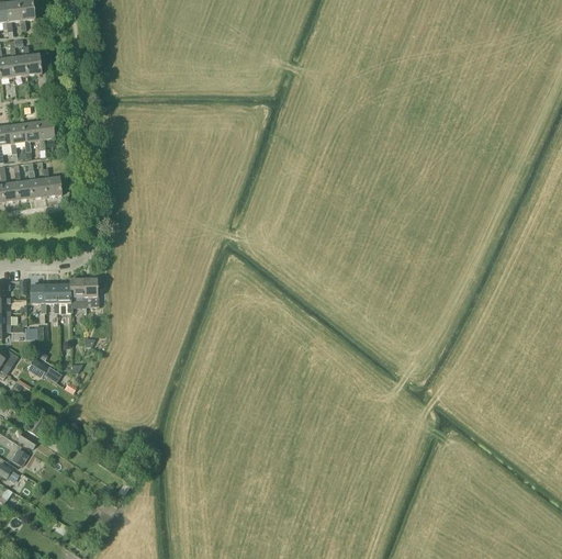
[(19,0),(6,2),(8,21),(7,21),(8,31),(12,30),(11,21),(20,20),(21,20),(19,0)]
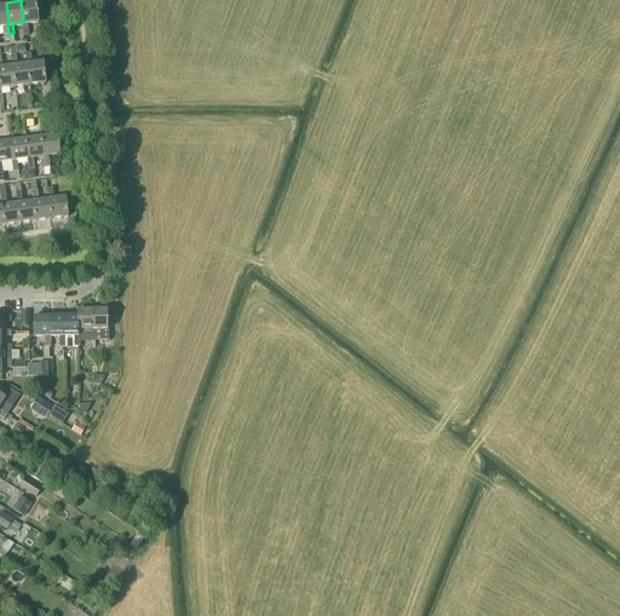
[(21,0),(23,22),(22,22),(23,33),(29,32),(28,21),(39,19),(36,0),(21,0)]
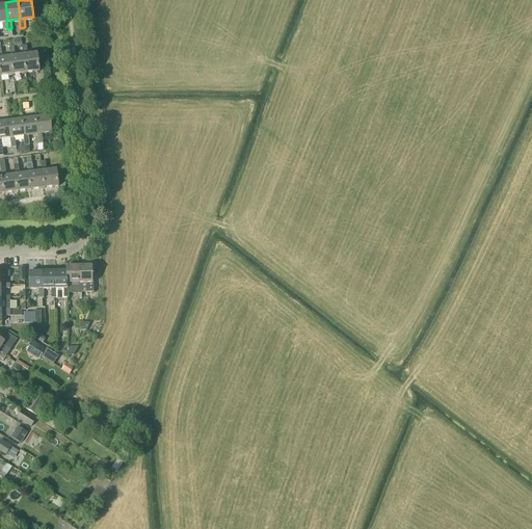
[(22,43),(23,52),(24,52),(26,70),(40,69),(37,50),(27,52),(26,43),(22,43)]
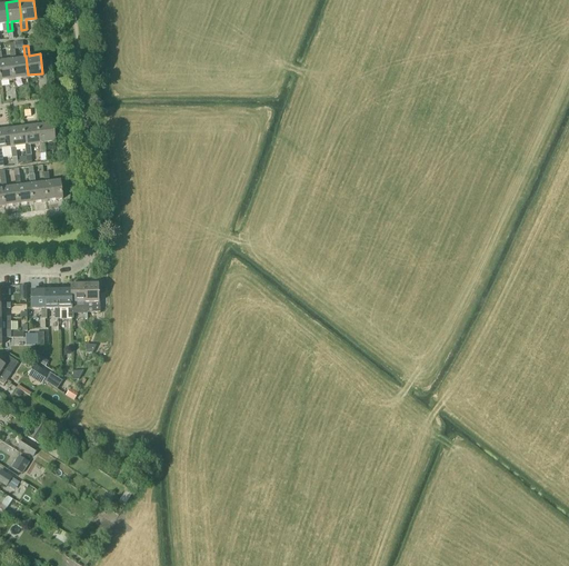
[(9,48),(11,58),(12,58),(15,77),(28,75),(26,56),(25,56),(16,57),(15,47),(9,48)]
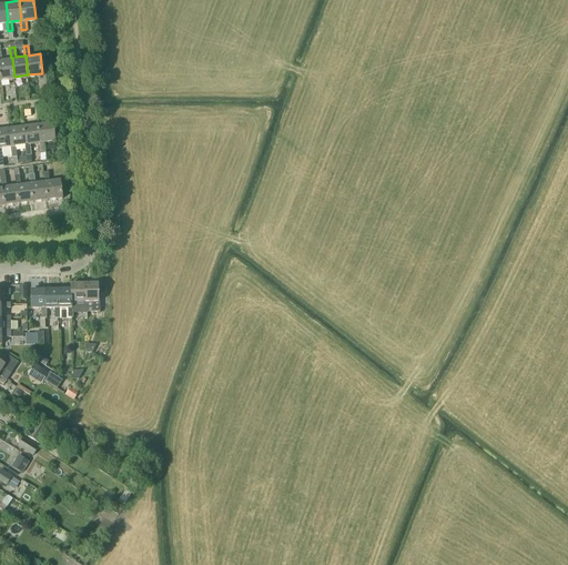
[(0,73),(1,79),(14,77),(12,58),(11,58),(2,59),(1,49),(0,49),(0,73)]
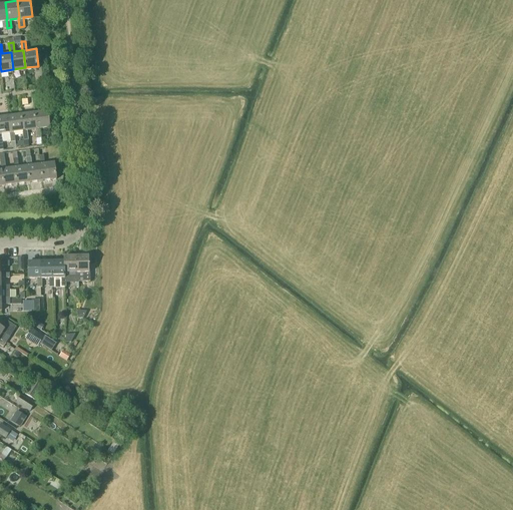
[(48,109),(34,111),(36,127),(35,127),(36,136),(41,135),(40,127),(50,126),(48,109)]
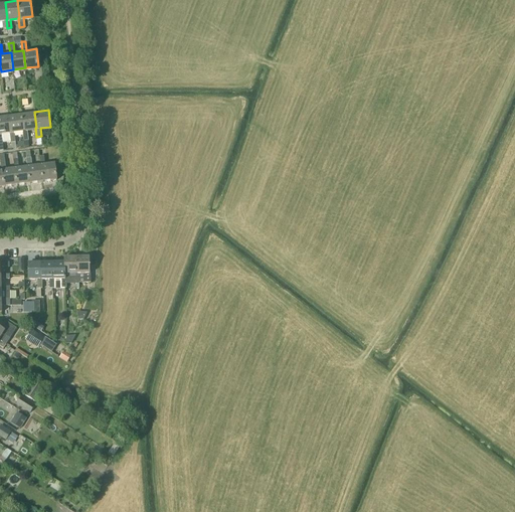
[(27,129),(35,128),(36,128),(34,112),(21,113),(23,130),(22,130),(24,139),(24,146),(29,145),(28,138),(27,129)]
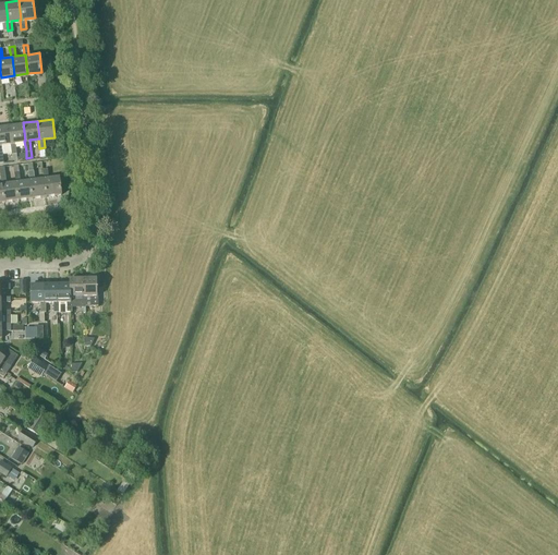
[(23,122),(9,124),(12,143),(11,143),(12,158),(17,157),(15,142),(24,141),(25,141),(23,122)]
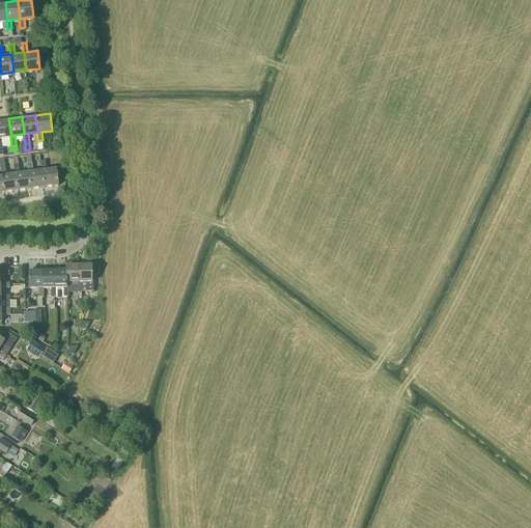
[(0,153),(3,153),(1,137),(10,136),(11,136),(8,118),(0,118),(0,153)]
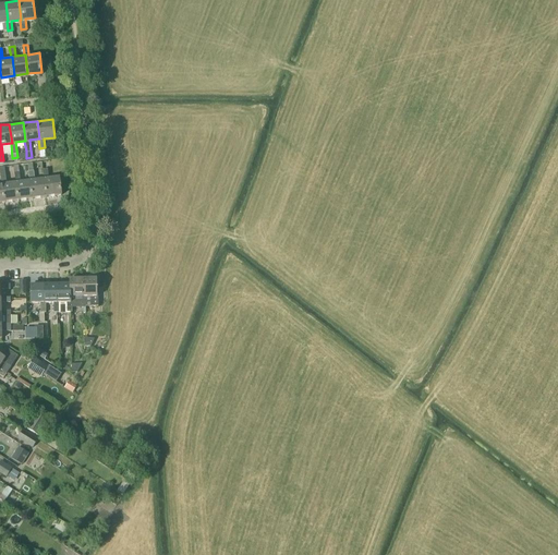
[(61,192),(59,175),(49,176),(47,166),(43,167),(44,177),(45,176),(47,194),(61,192)]
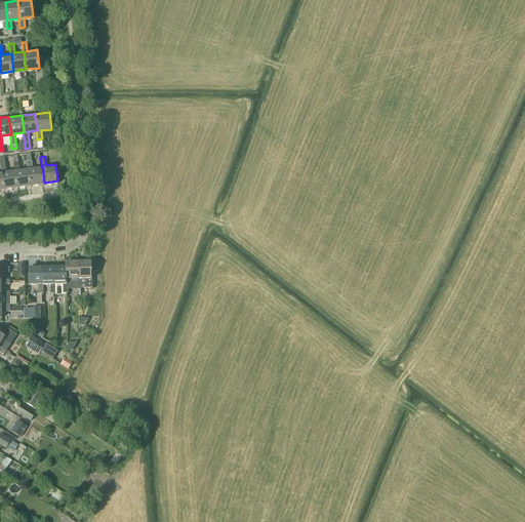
[(31,185),(44,183),(42,165),(41,166),(33,167),(32,158),(27,158),(28,167),(29,167),(31,185)]
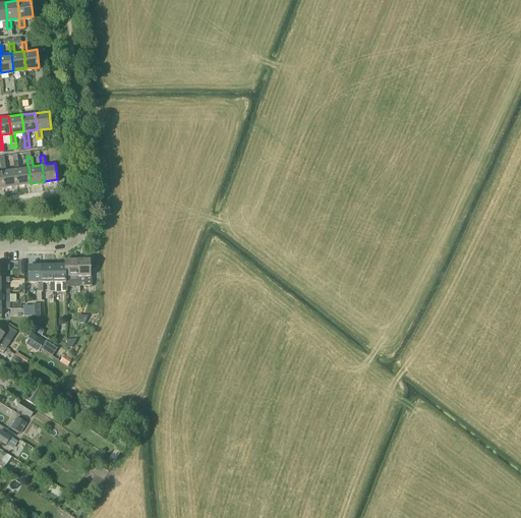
[(13,159),(14,168),(15,168),(17,184),(31,183),(29,166),(27,166),(19,167),(18,158),(13,159)]
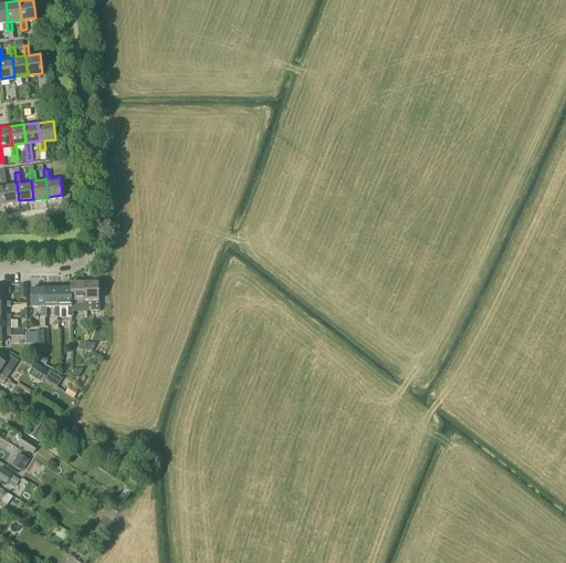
[(17,183),(16,183),(7,184),(6,174),(0,175),(1,185),(2,185),(4,202),(19,200),(17,183)]
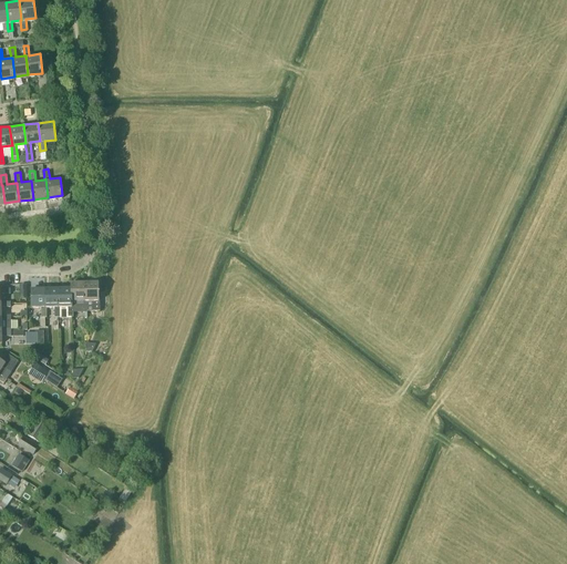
[(73,305),(73,309),(86,309),(86,308),(86,299),(84,299),(84,280),(71,280),(71,286),(71,305),(73,305)]
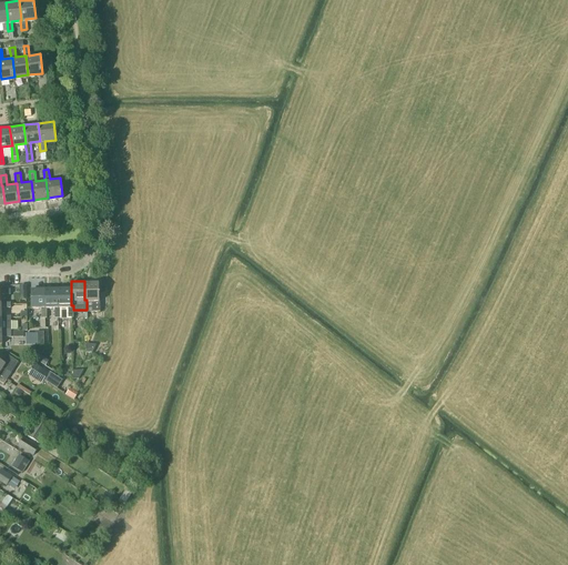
[(98,281),(84,281),(84,300),(87,300),(87,309),(100,309),(99,298),(98,281)]
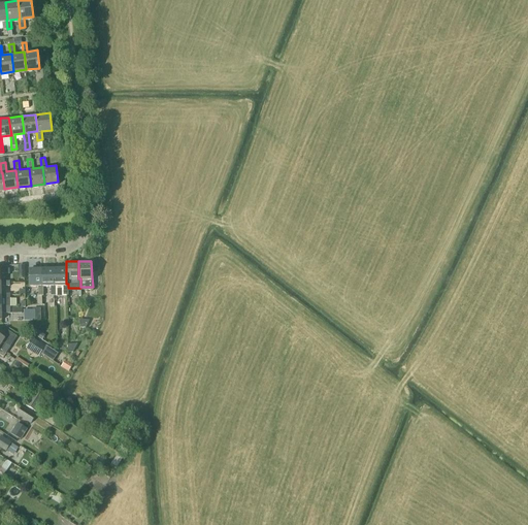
[(0,280),(1,280),(1,279),(1,270),(9,270),(9,265),(0,265),(0,280)]
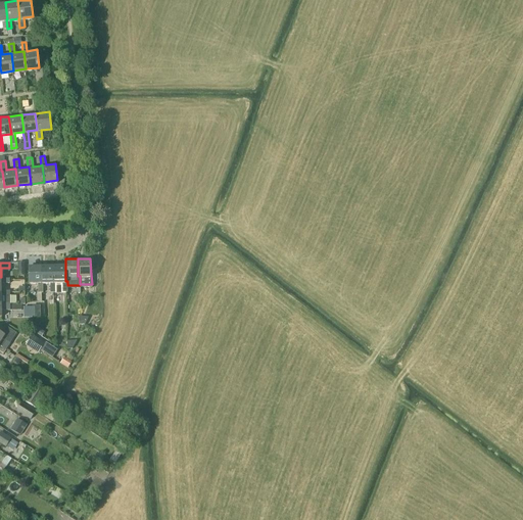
[(43,290),(43,282),(41,282),(41,264),(29,265),(29,281),(38,281),(38,290),(37,290),(37,298),(41,298),(41,290),(43,290)]
